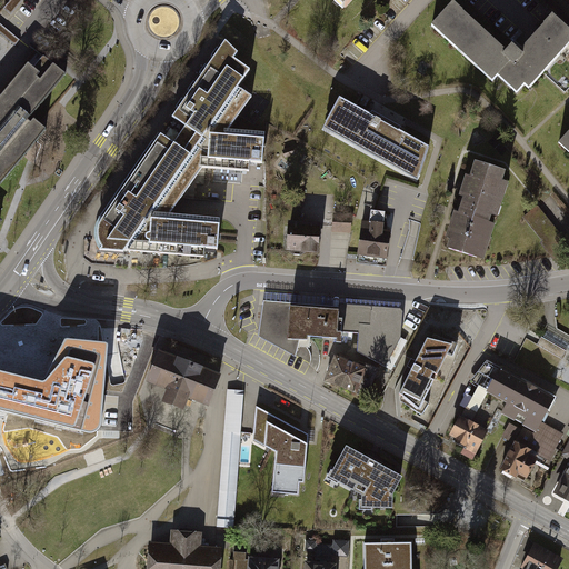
[(23,0),(10,0),(3,9),(11,16),(23,0)]
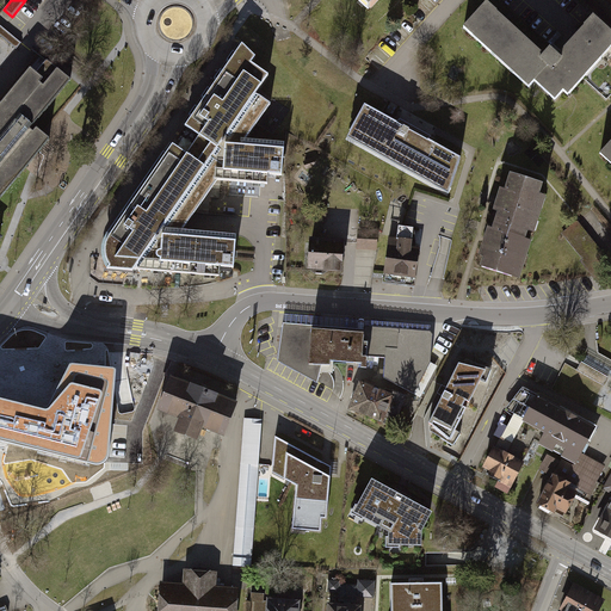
[(555,67),(488,8),(464,36),(556,119),(610,59),(610,36),(593,22),(555,67)]
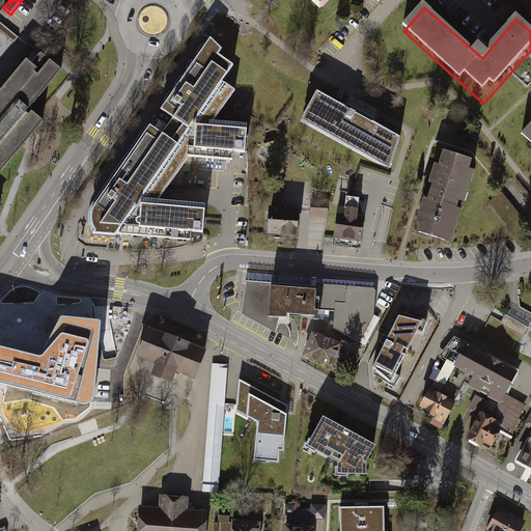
[(0,30),(15,43),(19,37),(0,22),(0,30)]
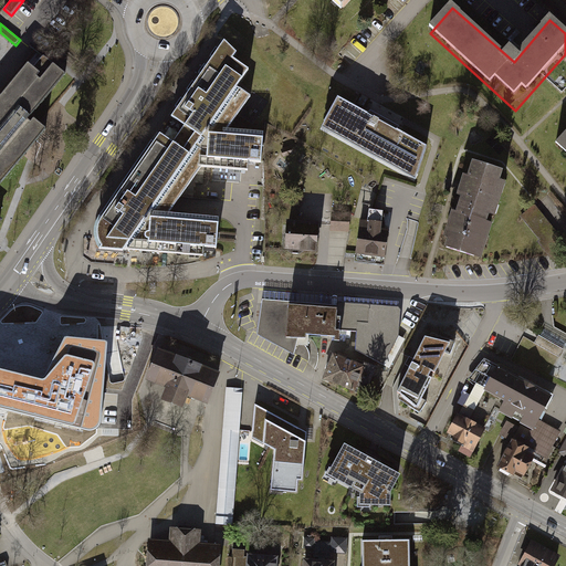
[(123,251),(124,249),(203,257),(205,248),(217,249),(217,240),(219,218),(169,213),(176,205),(201,167),(248,170),(249,161),(261,163),(263,133),(228,129),(251,96),(237,87),(249,70),(232,59),(237,53),(224,41),(171,117),(184,126),(173,143),(159,134),(102,218),(97,227),(97,233),(98,240),(101,247),(100,249),(123,251)]
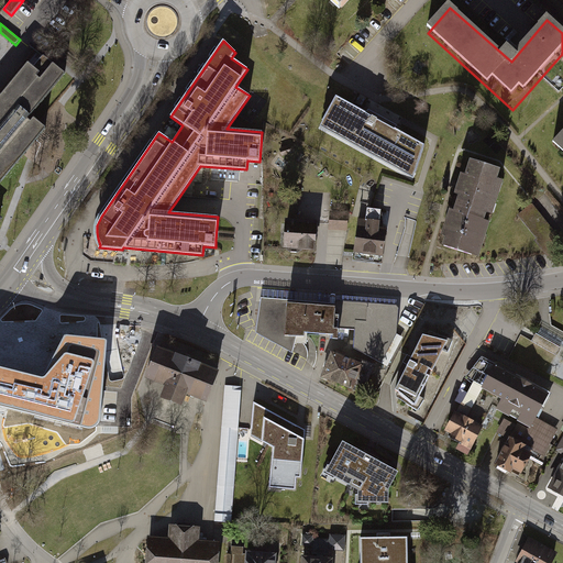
[(0,183),(46,128),(33,118),(31,121),(28,119),(65,74),(43,56),(33,67),(28,63),(0,96),(0,183)]
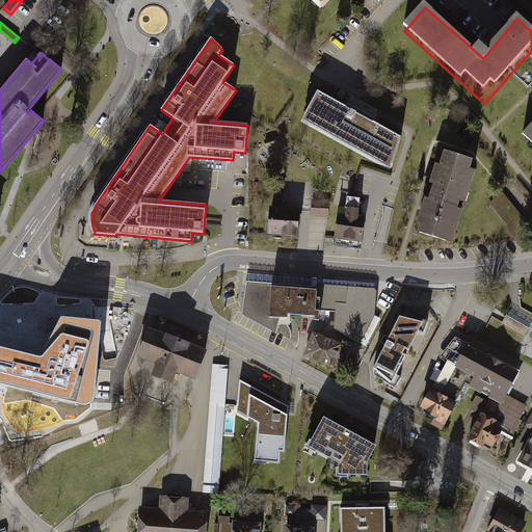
[(317,92),(302,121),(387,166),(397,135),(317,92)]
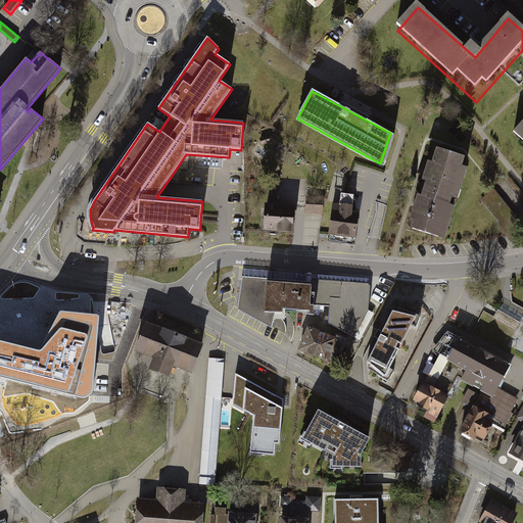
[(418,209),(412,229),(439,236),(462,154),(435,147),(428,173),(418,209)]
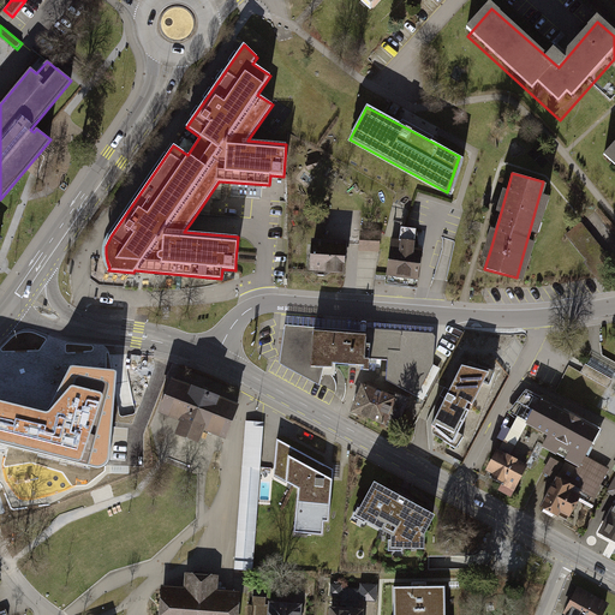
[(360,231),(360,249),(378,250),(380,232),(360,231)]
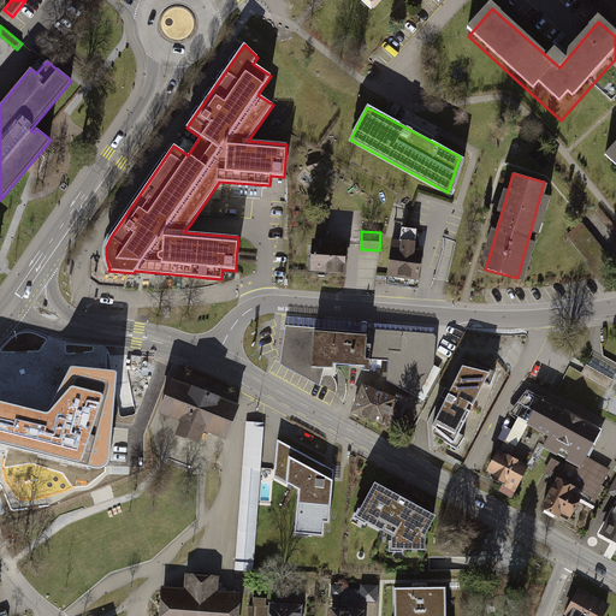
[(414,242),(394,240),(388,282),(416,285),(421,249),(413,248),(414,242)]
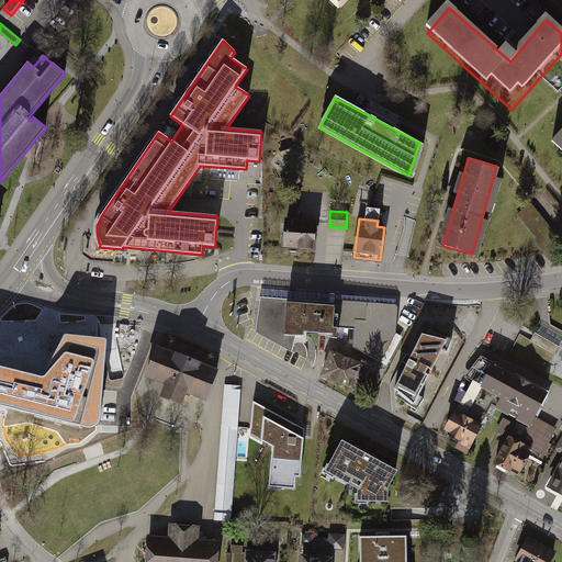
[(315,221),(287,220),(285,248),(315,248),(315,221)]
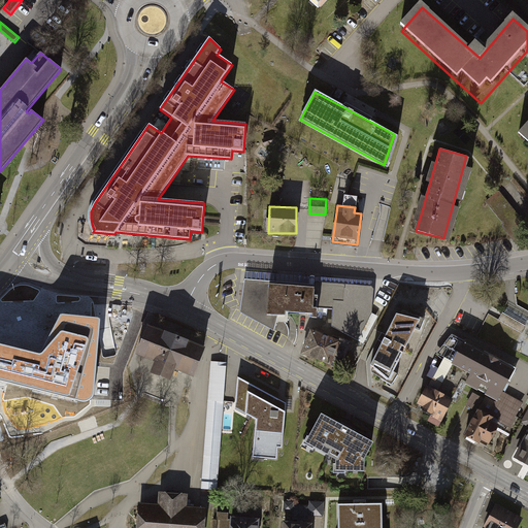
[(311,285),(243,279),(240,311),(272,330),(276,321),(287,322),(288,308),(309,309),(310,303),(311,285)]
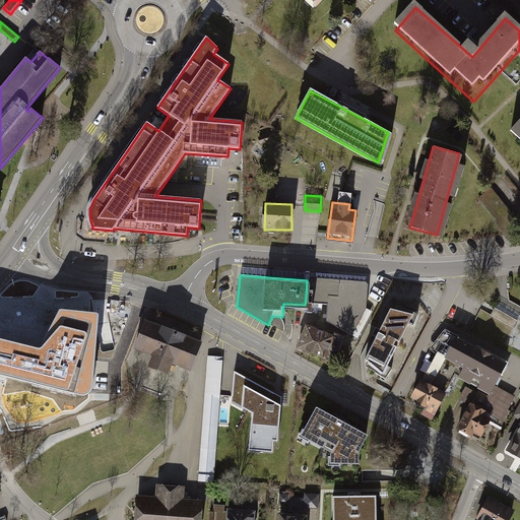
[(307,280),(306,299),(328,304),(327,321),(358,337),(373,311),(367,308),(370,281),(308,275),(307,280)]
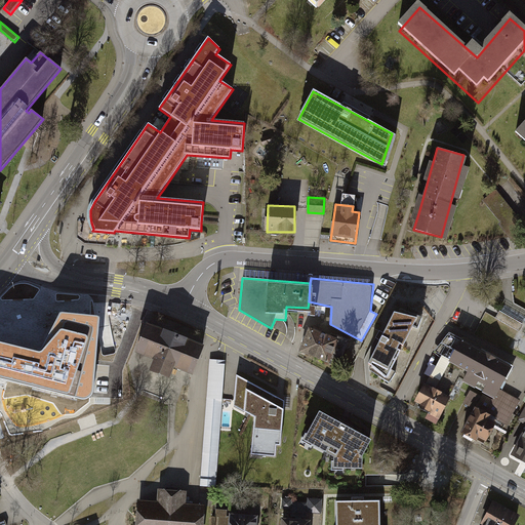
[(524,308),(507,299),(501,312),(524,322),(524,308)]
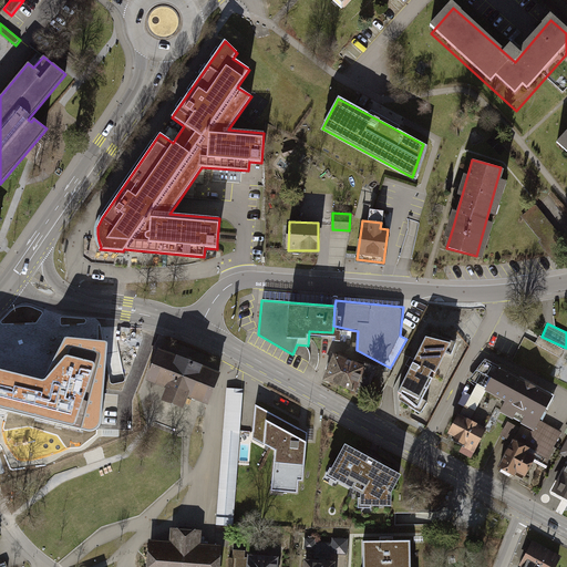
[(453,340),(425,332),(397,388),(416,406),(453,340)]
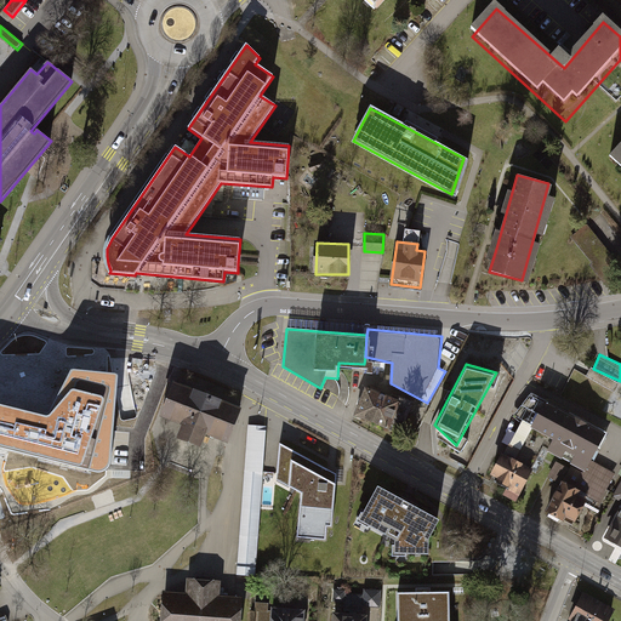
[(0,448),(101,473),(106,473),(109,472),(112,468),(113,465),(121,379),(120,376),(118,375),(79,371),(75,371),(74,372),(58,404),(52,414),(49,416),(45,417),(13,409),(0,405),(0,448)]
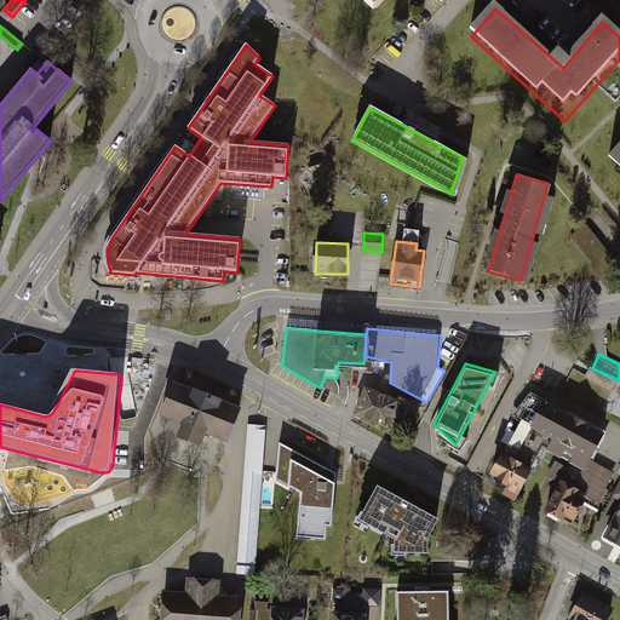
[(338,390),(340,380),(327,378),(325,388),(338,390)]
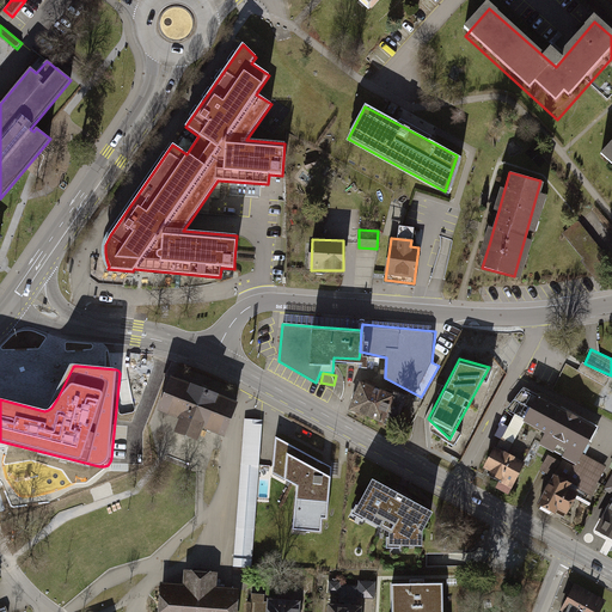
[(197,440),(202,427),(224,435),(237,404),(172,378),(159,410),(182,418),(176,432),(197,440)]
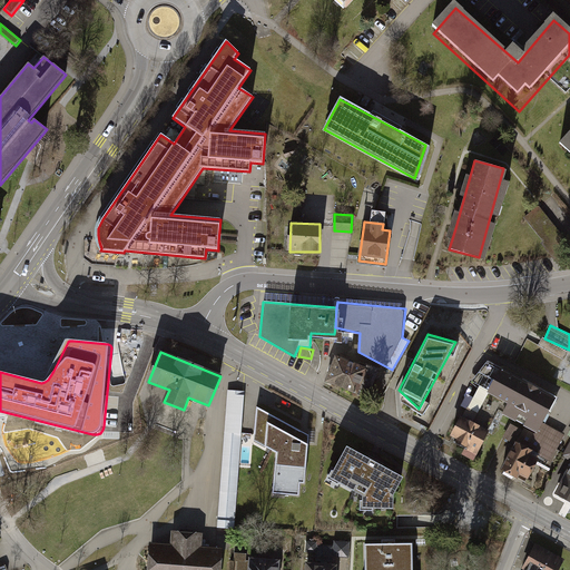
[(367,365),(333,353),(323,381),(357,393),(367,365)]
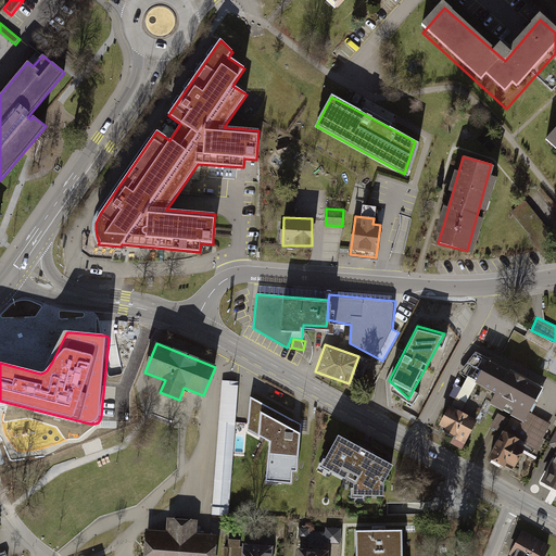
[(459,373),(466,377),(493,390),(489,397),(526,418),(543,387),(477,352),(459,373)]
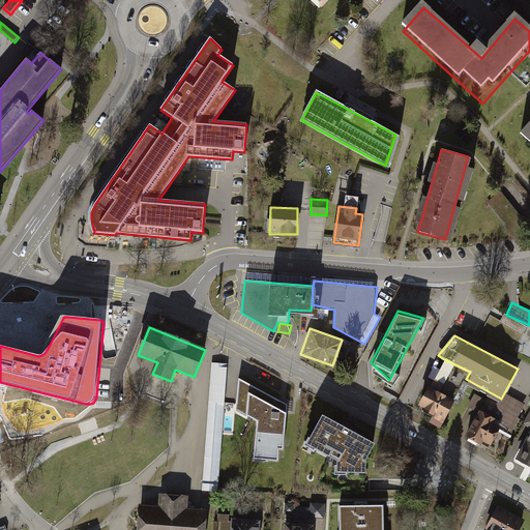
[(454,401),(466,379),(470,372),(444,359),(429,386),(454,401)]
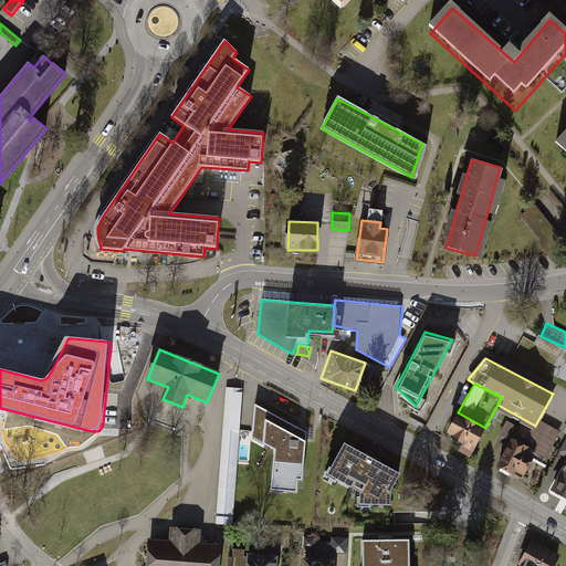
[(219,524),(237,525),(242,387),(226,386),(219,524)]
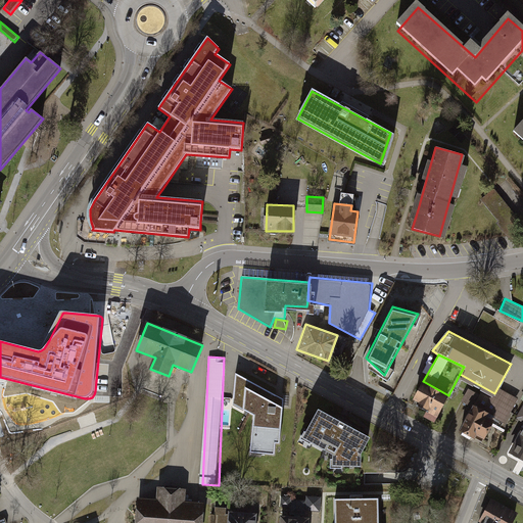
[(252,456),(278,456),(282,398),(234,375),(231,402),(255,417),(252,456)]
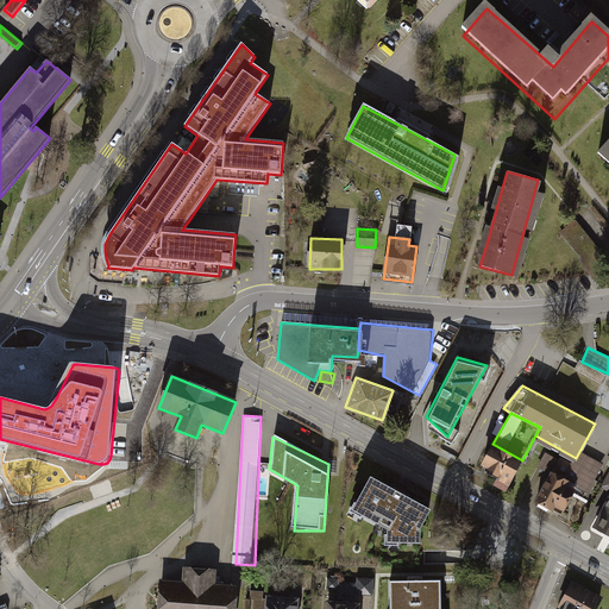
[(522,460),(493,444),(481,466),(489,470),(487,475),(495,479),(491,485),(507,493),(522,460)]
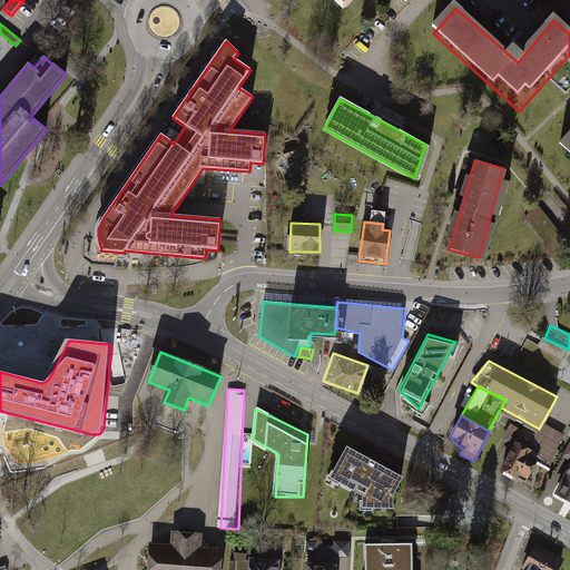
[(536,451),(516,441),(500,471),(520,481),(523,475),(532,480),(542,460),(533,454),(536,451)]
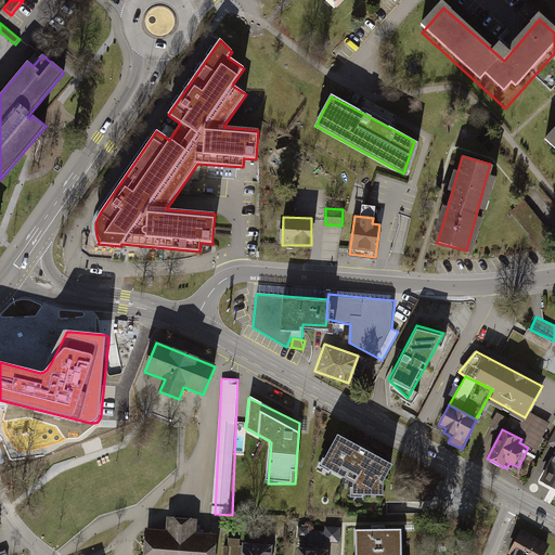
[(389,464),(335,434),(319,465),(350,482),(350,494),(379,495),(382,481),(389,464)]
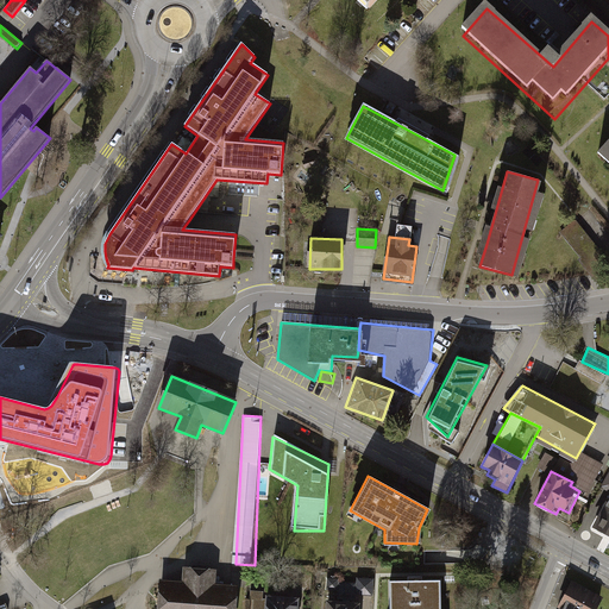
[(608,497),(592,531),(608,539),(608,497)]
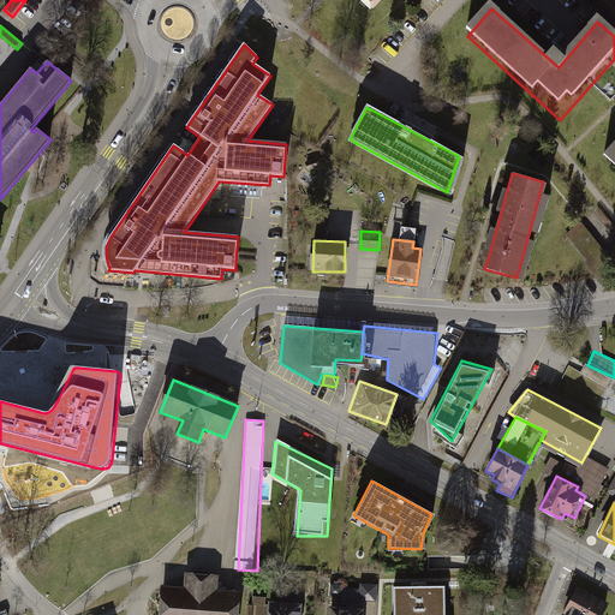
[(184,589),(161,586),(157,614),(238,614),(240,592),(218,591),(219,577),(184,574),(184,589)]
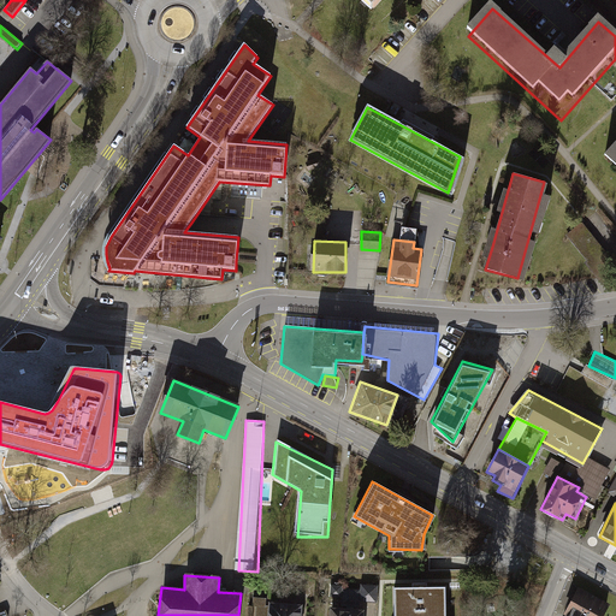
[(446,615),(446,591),(396,591),(396,615),(446,615)]
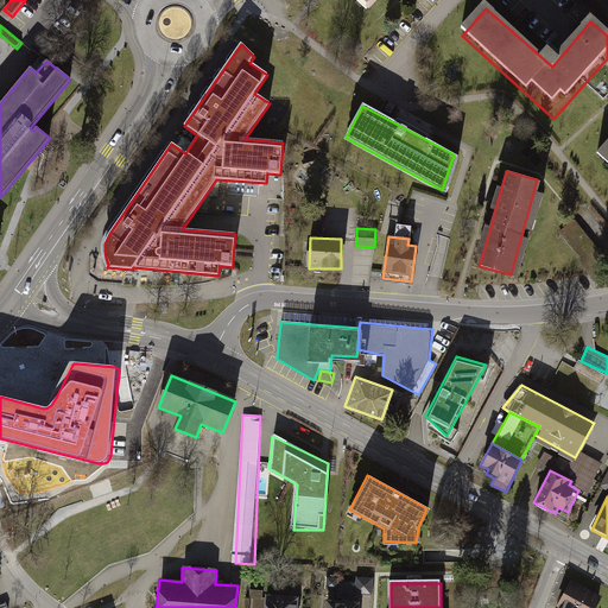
[(591,607),(599,597),(572,583),(562,607),(591,607)]
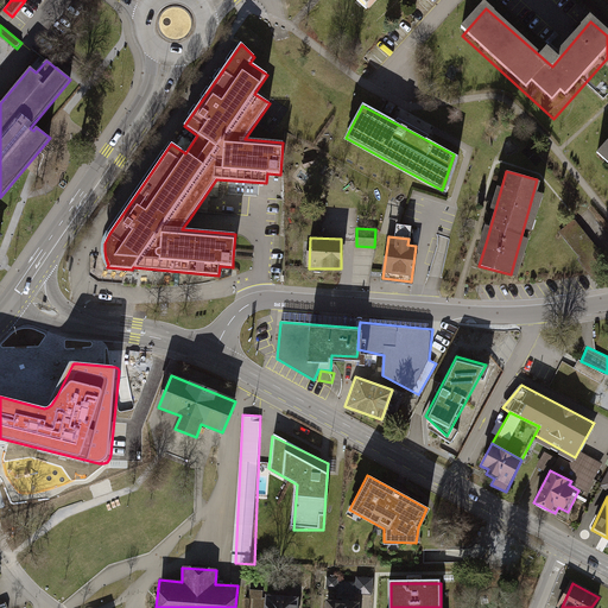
[(252,593),(252,602),(265,602),(266,593),(252,593)]
